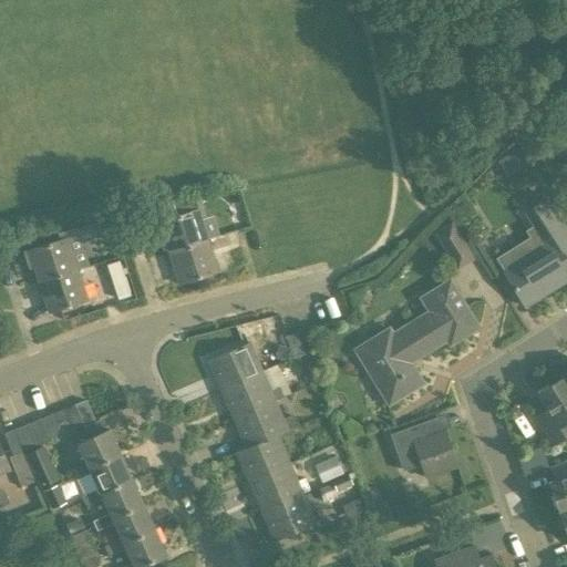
[(566,263),(563,256),(566,253),(566,230),(547,199),(524,214),(544,245),(502,271),(525,308),(566,281),(566,263)]
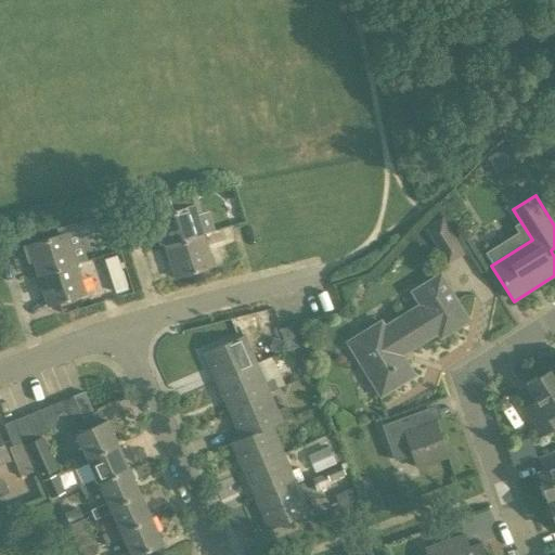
[(155,220),(165,250),(203,239),(193,207),(155,220)]
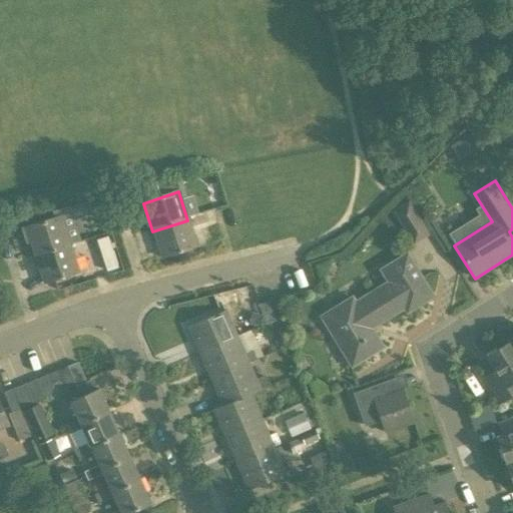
[(90,199),(68,207),(72,219),(94,212),(90,199)]
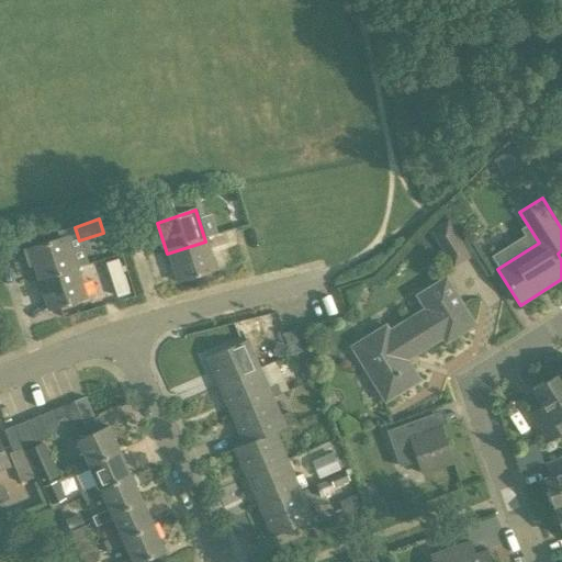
[(430,231),(439,245),(456,235),(447,221),(430,231)]
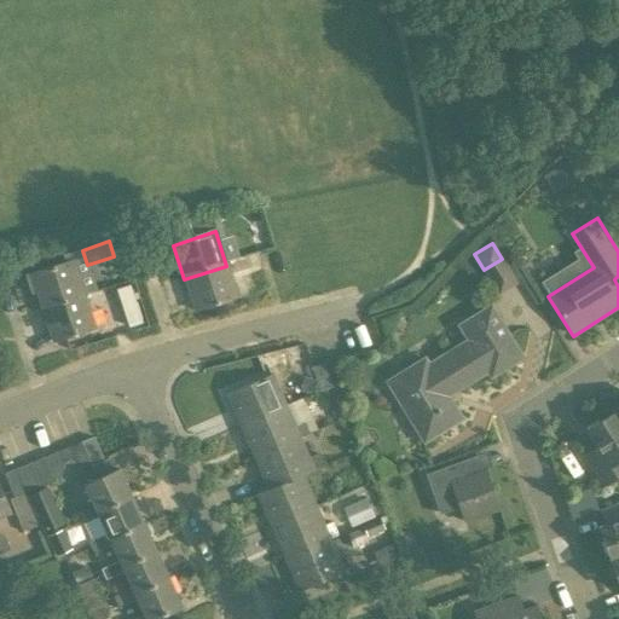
[(36,295),(41,310),(85,295),(74,262),(25,278),(32,296),(36,295)]
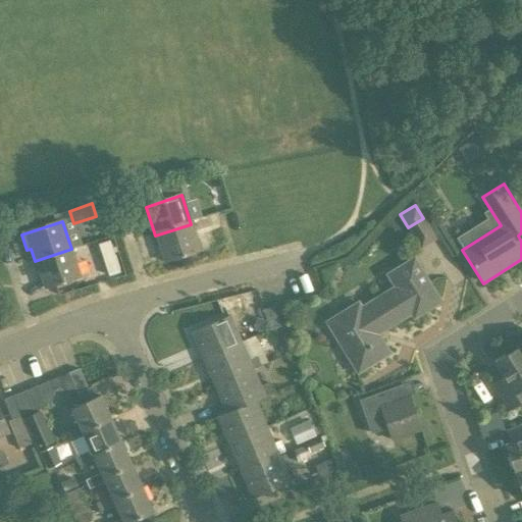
[(164,264),(200,252),(191,224),(155,236),(164,264)]
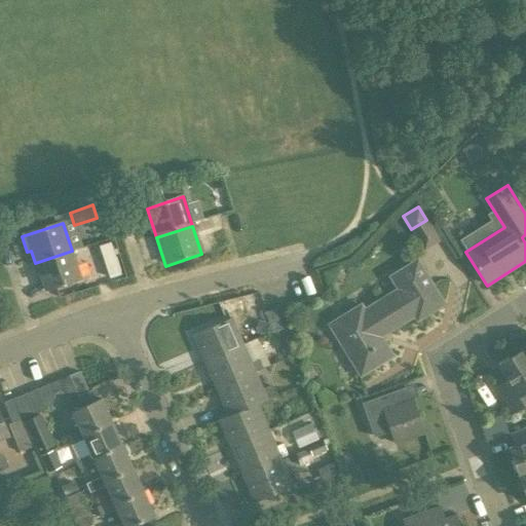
[(121,275),(111,243),(100,248),(110,278),(121,275)]
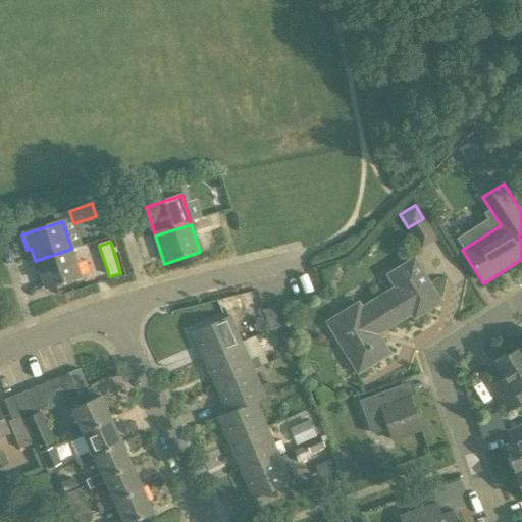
[(71,249),(35,261),(44,290),(81,277),(71,249)]
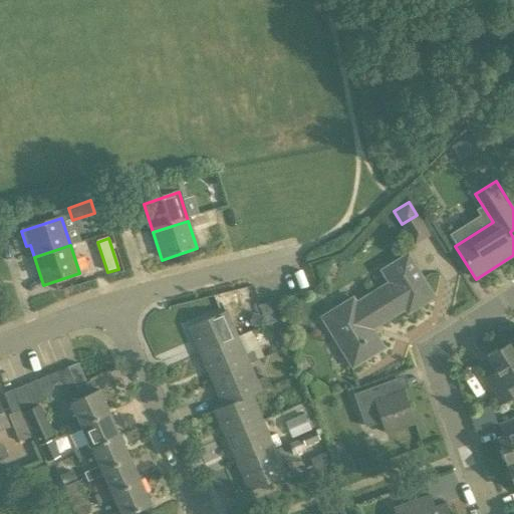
[(408,313),(434,297),(408,254),(380,270),(389,282),(355,303),(352,298),(321,317),(351,367),(382,348),(371,329),(405,308),(408,313)]
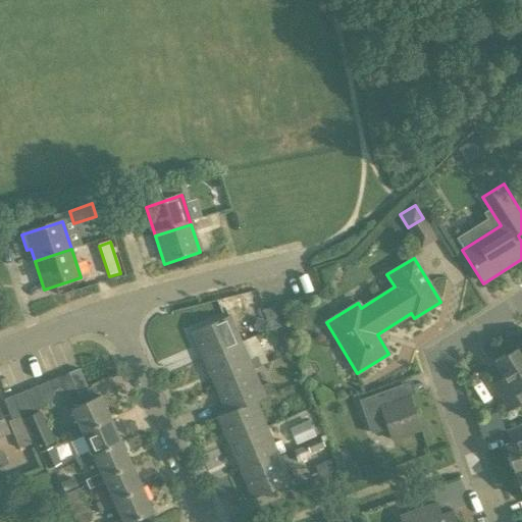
[(204,359),(241,343),(229,315),(192,331),(204,359)]
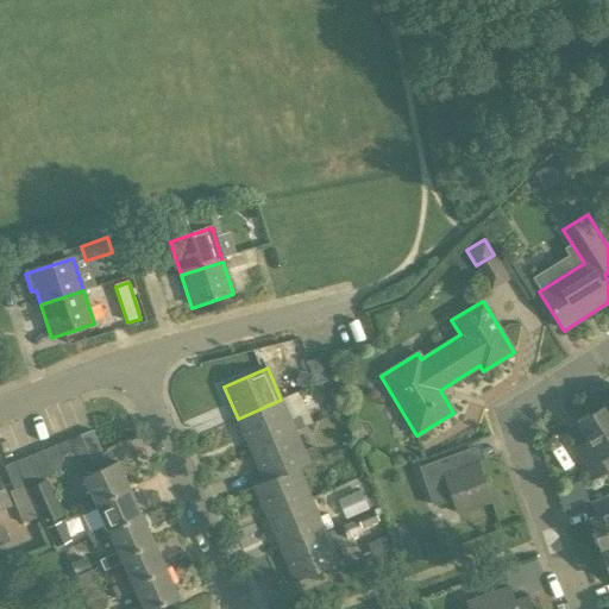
[(281,400),(238,419),(251,451),(295,432),(281,400)]
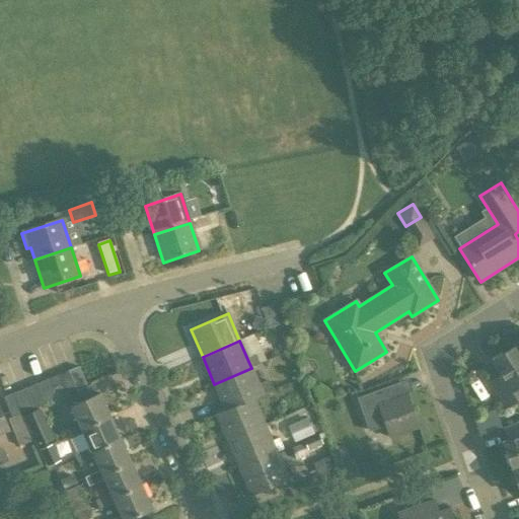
[(512,390),(518,384),(518,354),(514,347),(491,361),(499,374),(488,381),(505,408),(517,399),(512,390)]
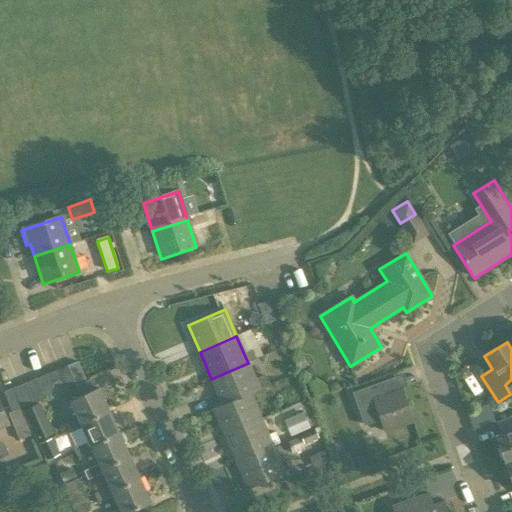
[(85,381),(77,362),(67,366),(75,386),(85,381)]
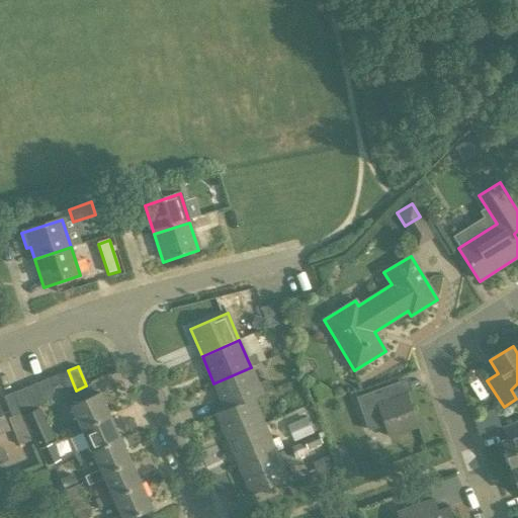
[(252,397),(253,399),(262,395),(251,367),(213,383),(225,409),(252,397)]
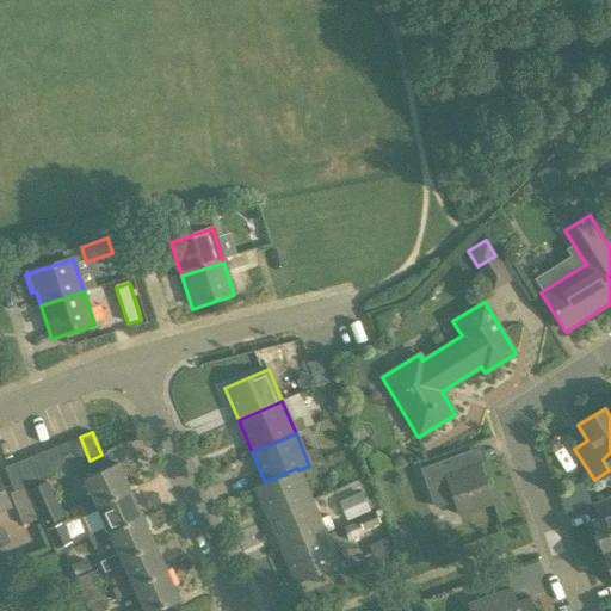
[(80,437),(67,442),(76,466),(90,461),(80,437)]
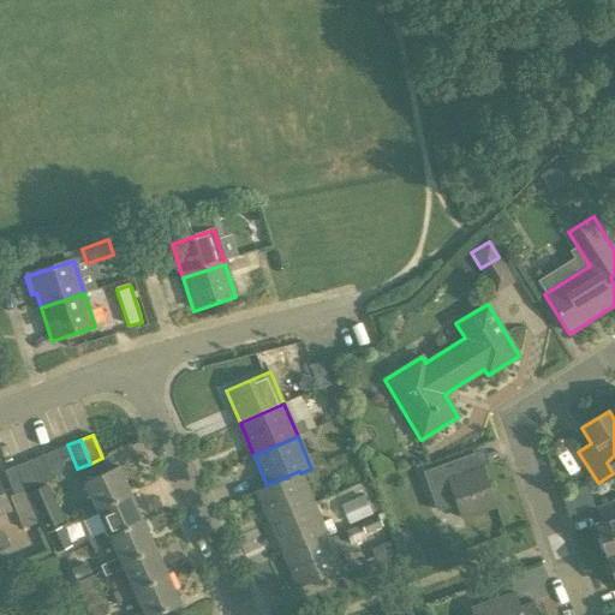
[(55,451),(64,473),(77,469),(67,445),(55,451)]
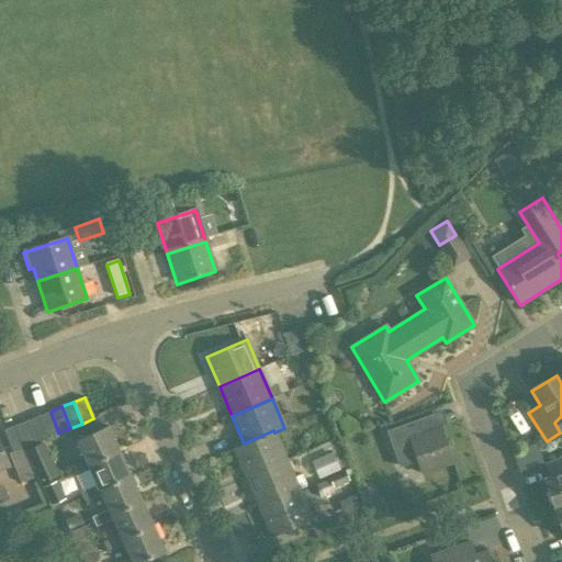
[(47,437),(58,433),(51,412),(38,416),(47,437)]
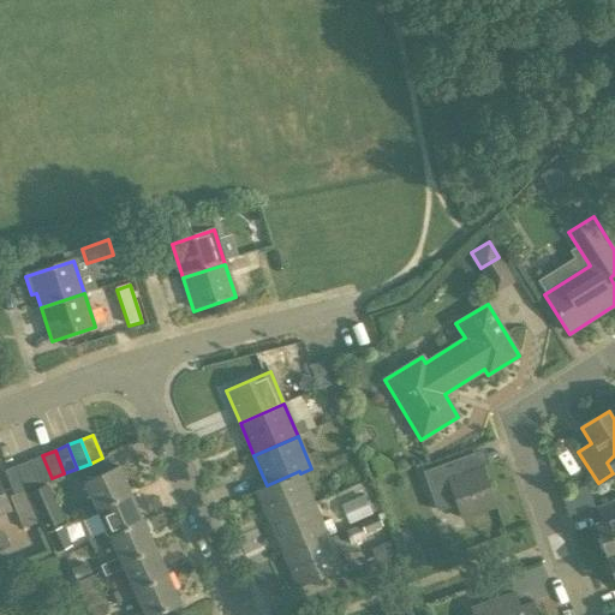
[(39,483),(52,478),(42,455),(29,460),(39,483)]
